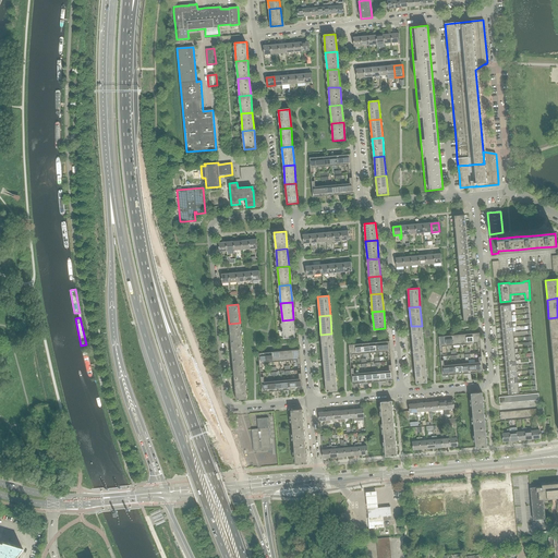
[(557,337),(557,317),(548,318),(550,338),(557,337)]
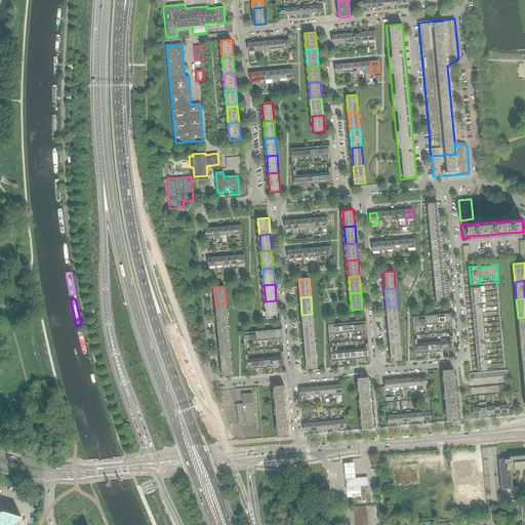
[(278,317),(276,300),(266,301),(267,318),(278,317)]
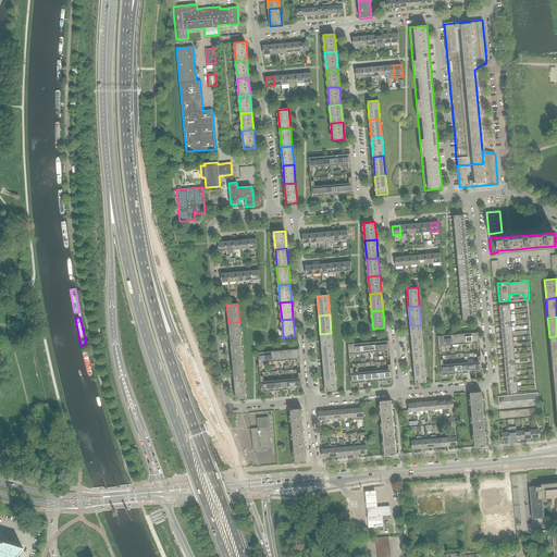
[(242,342),(239,322),(229,323),(231,343),(242,342)]
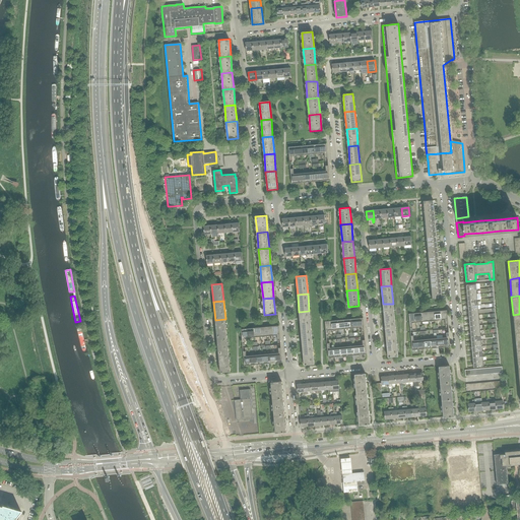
[(384,322),(394,321),(393,304),(383,304),(384,322)]
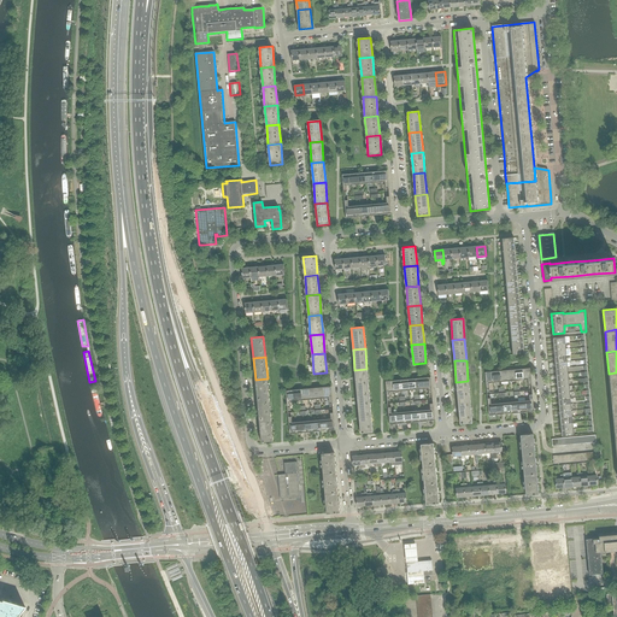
[(354,370),(357,391),(369,389),(366,369),(354,370)]
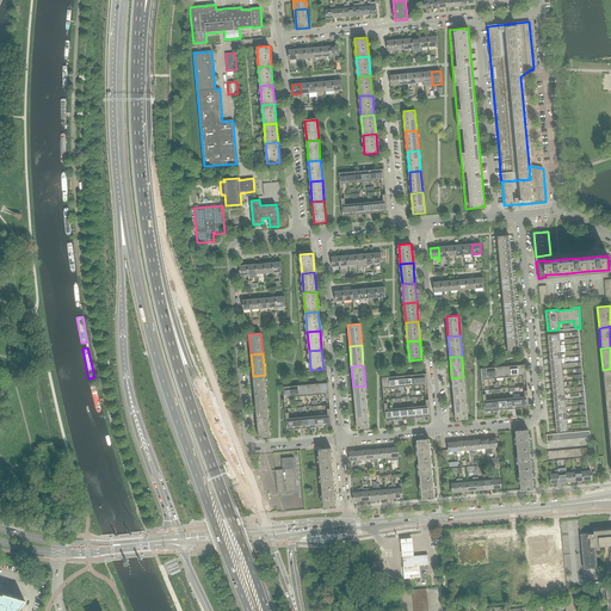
[(253,376),(254,396),(266,395),(265,375),(253,376)]
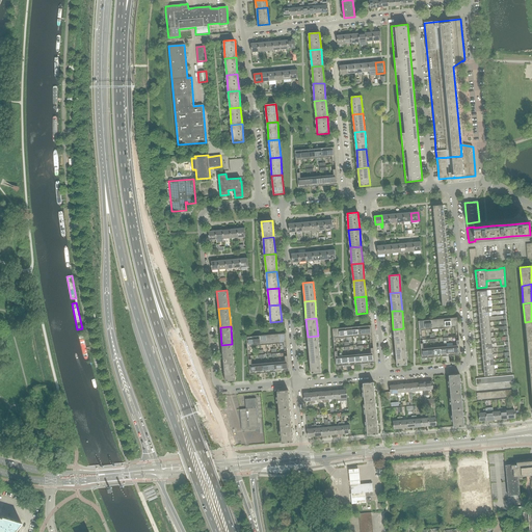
[(393,329),(395,347),(405,346),(403,328),(393,329)]
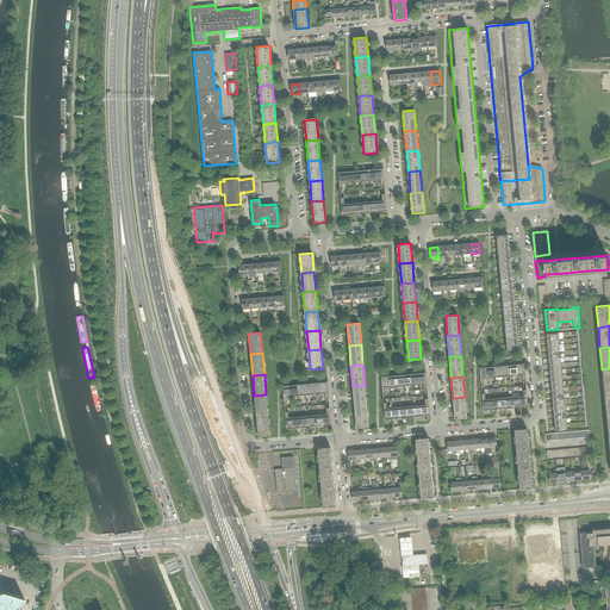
[(95,385),(89,386),(97,414),(103,411),(95,385)]
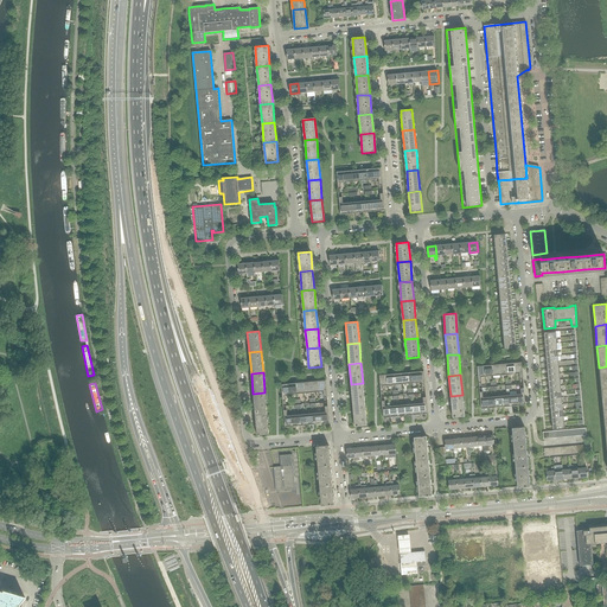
[(351,384),(352,406),(365,404),(363,383),(351,384)]
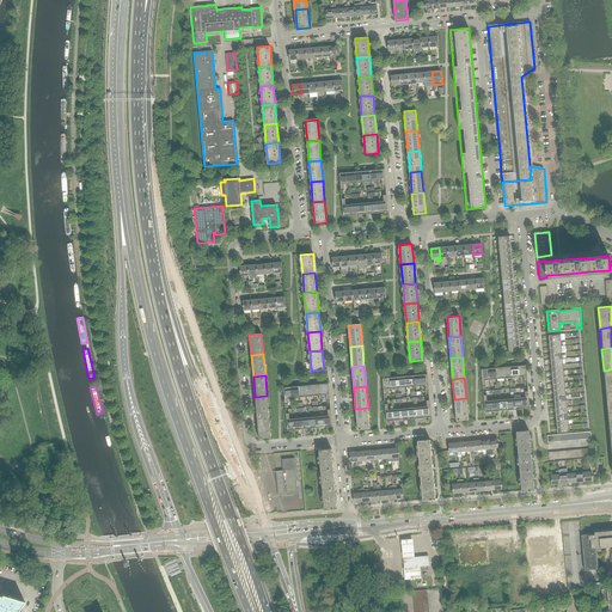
[(269,416),(267,396),(255,397),(257,417),(269,416)]
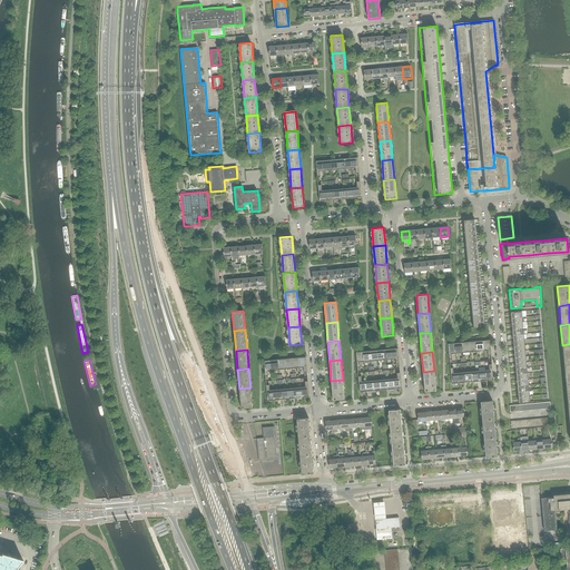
[(425,392),(436,391),(434,371),(423,372),(425,392)]
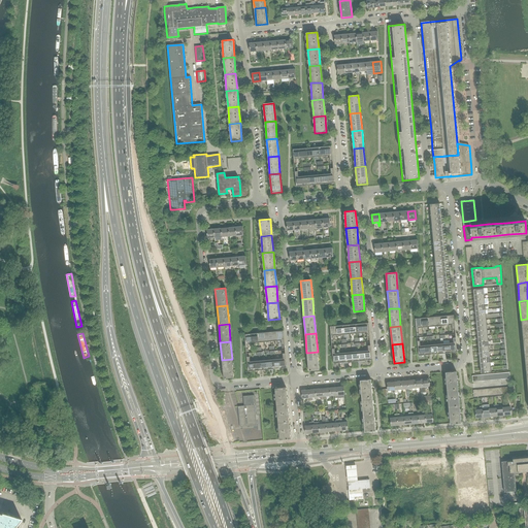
[(318,352),(306,353),(308,370),(319,369),(318,352)]
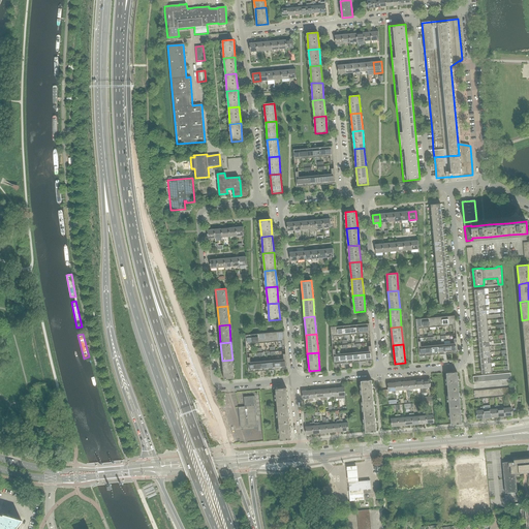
[(223,379),(235,378),(232,360),(222,361),(223,379)]
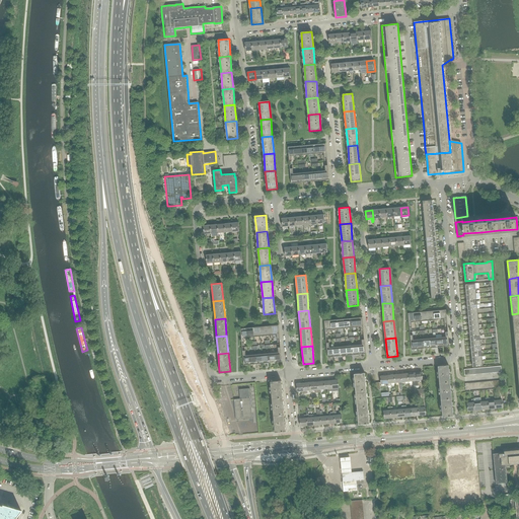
[(438,366),(439,382),(450,381),(448,365),(438,366)]
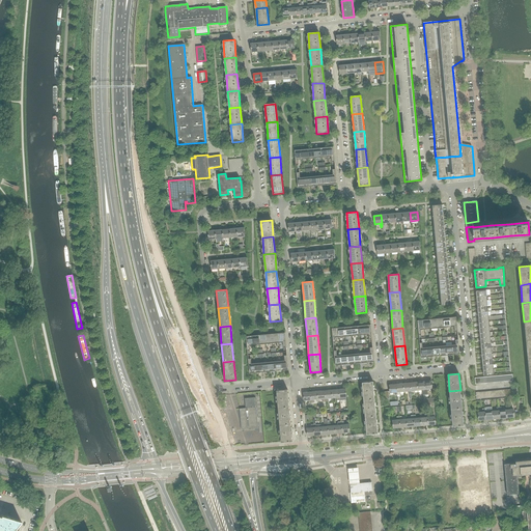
[(364,399),(374,398),(373,381),(362,382),(364,399)]
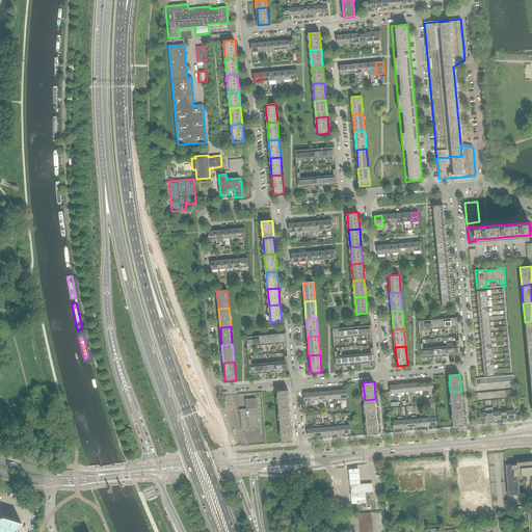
[(278,408),(289,407),(288,390),(276,391),(278,408)]
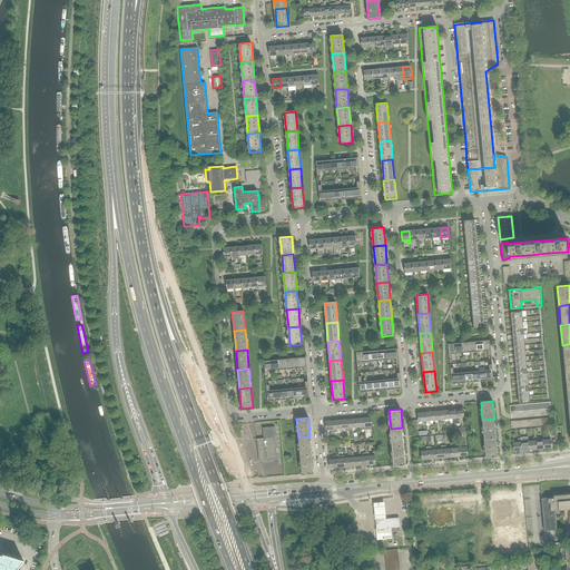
[(495,438),(494,419),(482,420),(484,439),(495,438)]
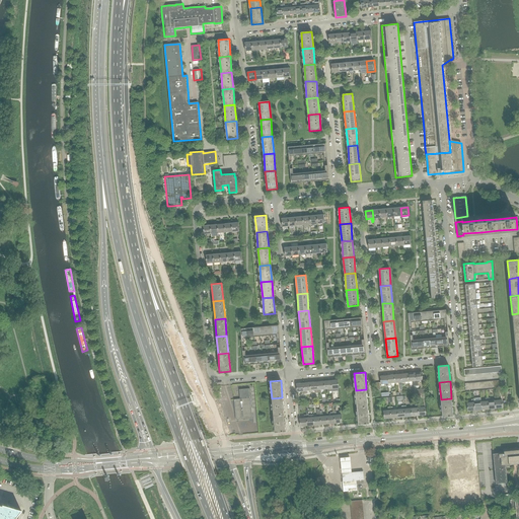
[(248,419),(252,419),(249,388),(239,389),(240,398),(234,399),(236,420),(242,420),(242,419),(248,418),(248,419)]
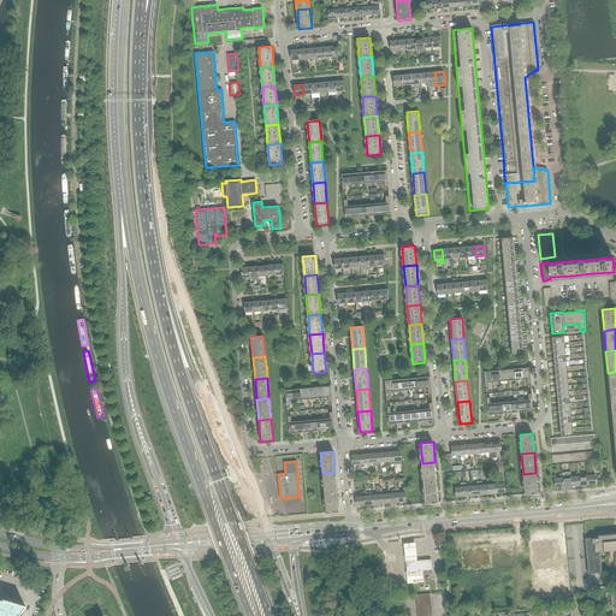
[(424,484),(436,483),(434,462),(422,463),(424,484)]
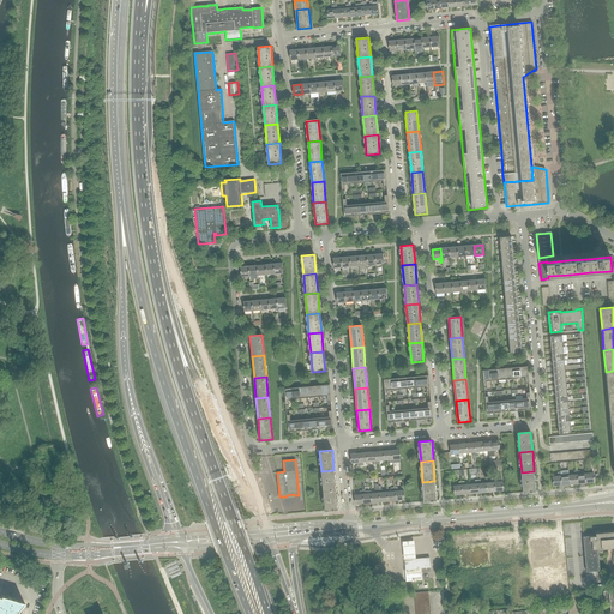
[(336,489),(333,470),(321,471),(324,491),(336,489)]
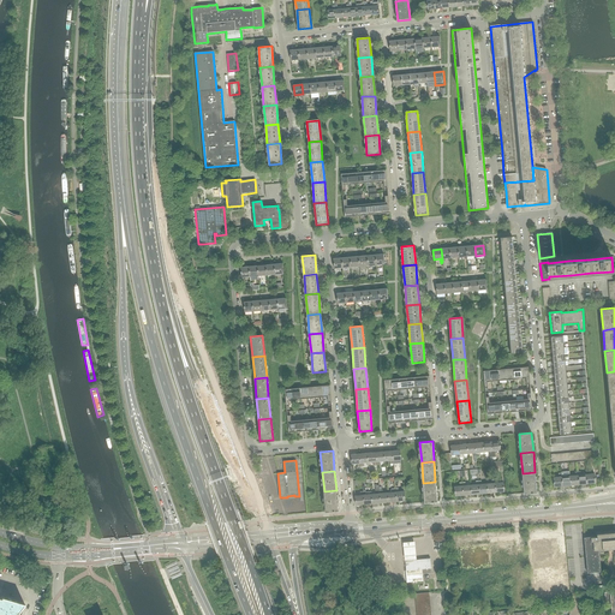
[(524,494),(537,493),(535,472),(523,473),(524,494)]
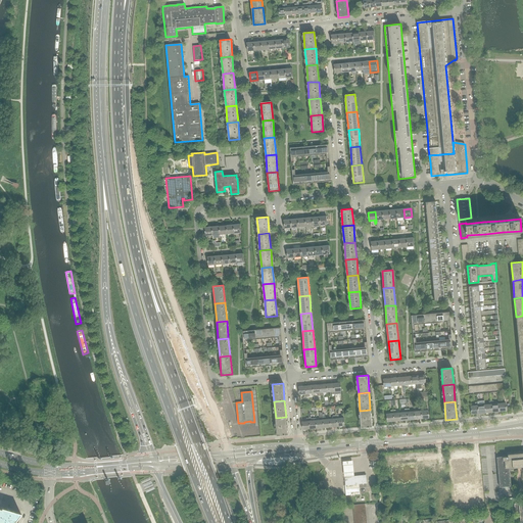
[(360,411),(361,427),(372,426),(370,410),(360,411)]
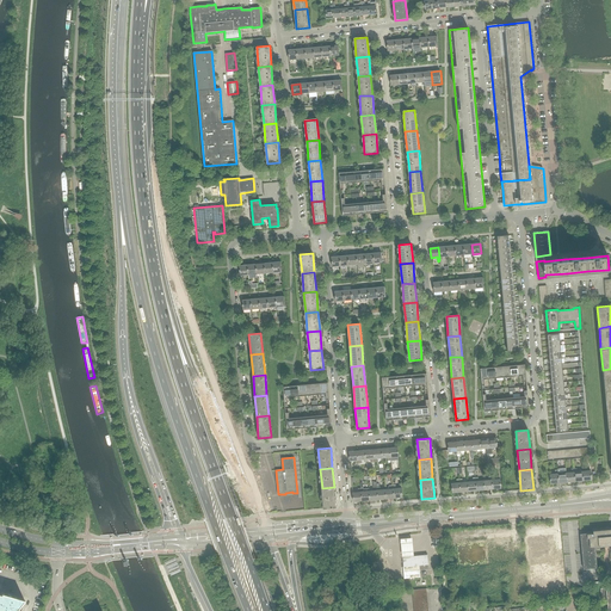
[(323,508),(337,507),(334,487),(322,488),(323,508)]
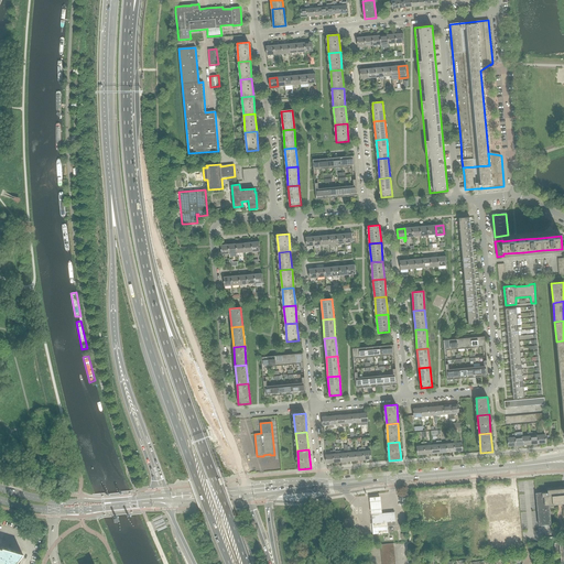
[(563,488),(548,489),(548,492),(542,492),(535,494),(538,510),(539,525),(551,524),(550,505),(563,502),(563,508),(563,509),(563,516),(563,488)]
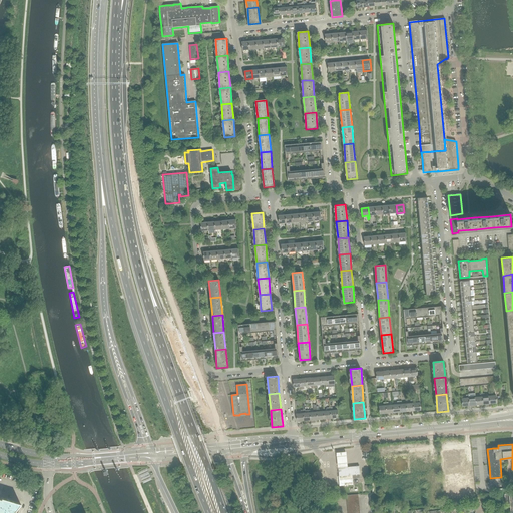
[(467,448),(441,450),(443,472),(468,470),(467,448)]
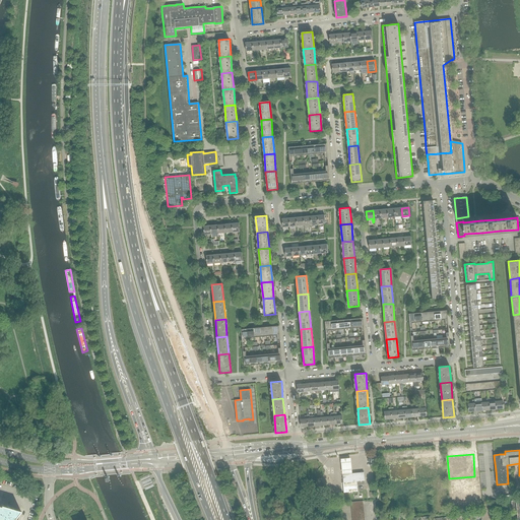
[(342,473),(352,473),(351,463),(351,457),(340,458),(341,464),(342,473)]
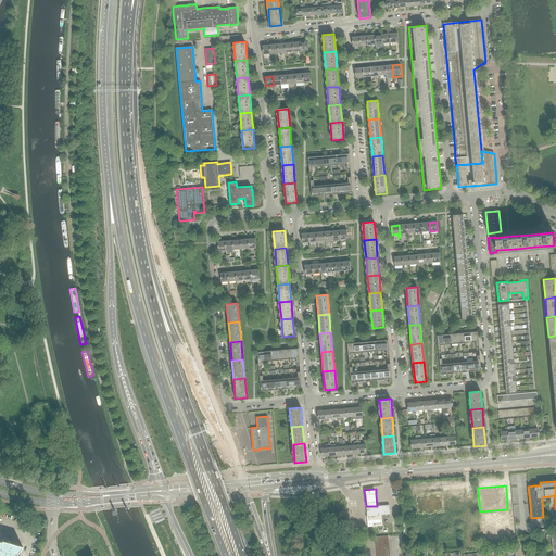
[(381,522),(381,519),(381,515),(389,514),(389,505),(380,506),(380,505),(377,506),(366,506),(367,523),(367,527),(382,526),(381,522)]
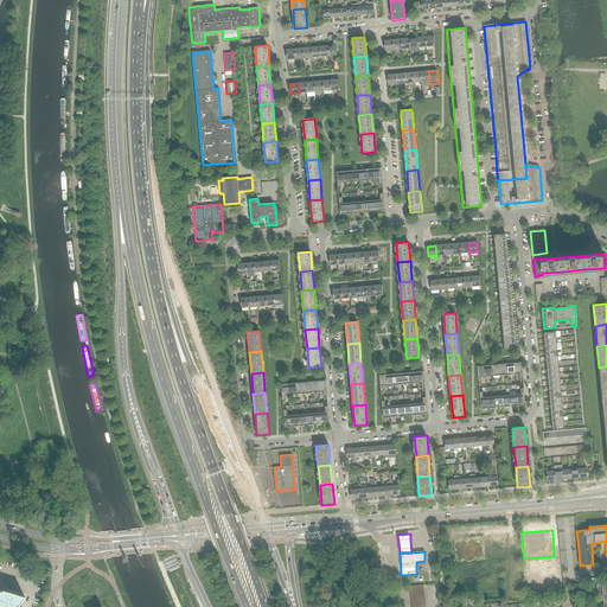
[(174,553),(164,557),(170,573),(180,568),(174,553)]
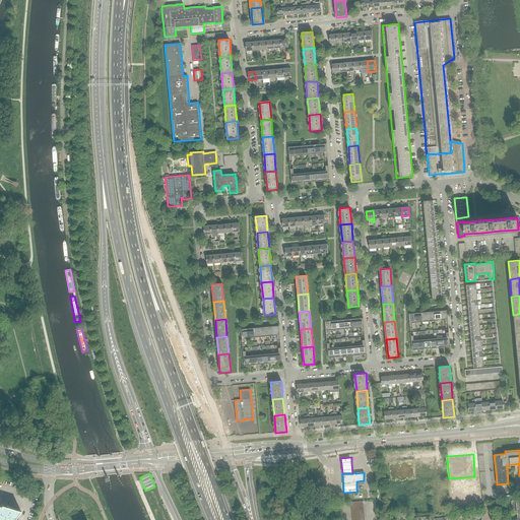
[(516,501),(511,501),(512,512),(517,512),(517,519),(519,519),(519,498),(515,499),(516,501)]
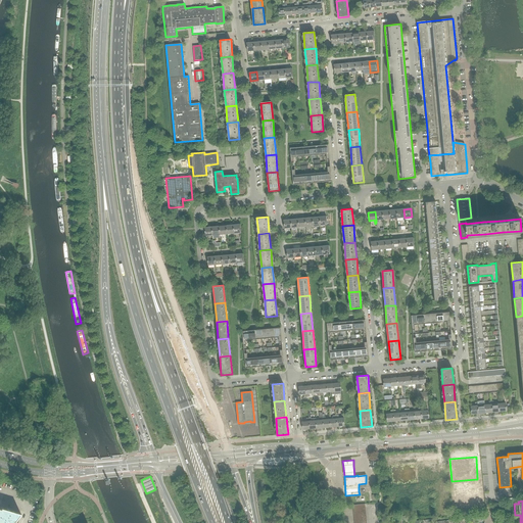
[(0,522),(12,522),(20,513),(1,507),(0,508),(0,522)]
